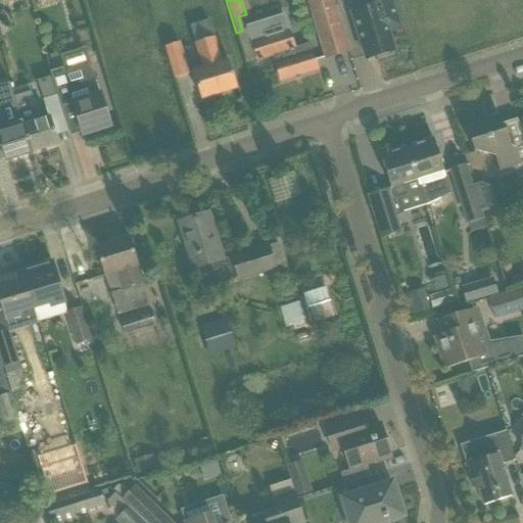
[(305,0),(324,57),(348,50),(332,0),(305,0)]
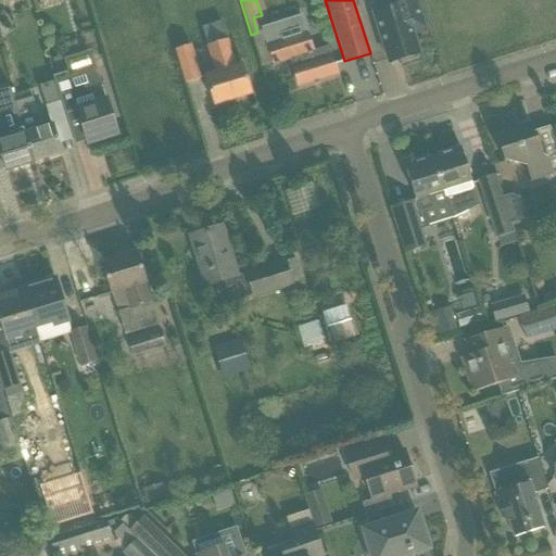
[(415,0),(388,0),(391,9),(374,14),(390,64),(402,60),(403,63),(417,59),(416,55),(418,54),(412,32),(424,28),(415,0)]
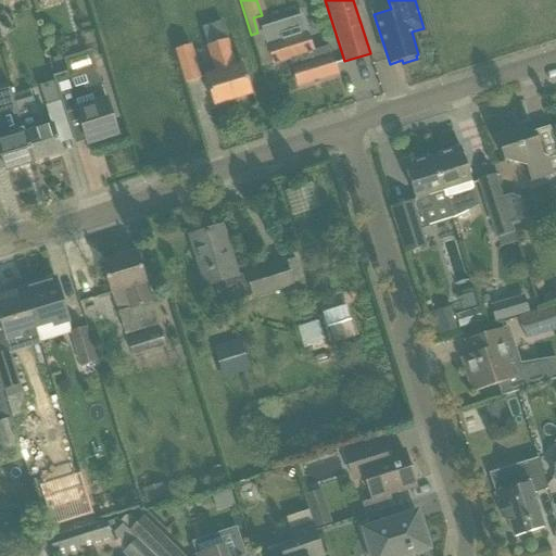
[(290,59),(298,86),(337,74),(329,48),(313,53),(306,35),(308,34),(302,15),(263,28),(274,65),(278,64),(278,62),(290,59)]
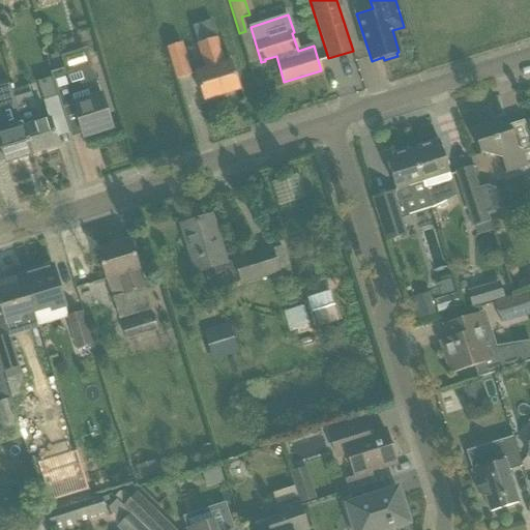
[(195,74),(204,101),(240,90),(231,62),(224,64),(210,22),(193,28),(206,70),(195,74)]
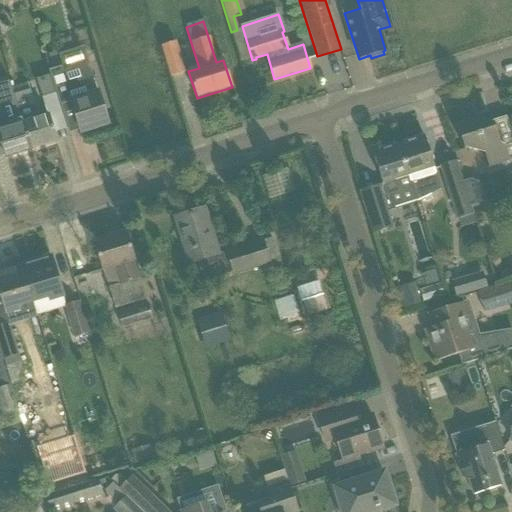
[(163,46),(171,77),(185,72),(176,42),(163,46)]
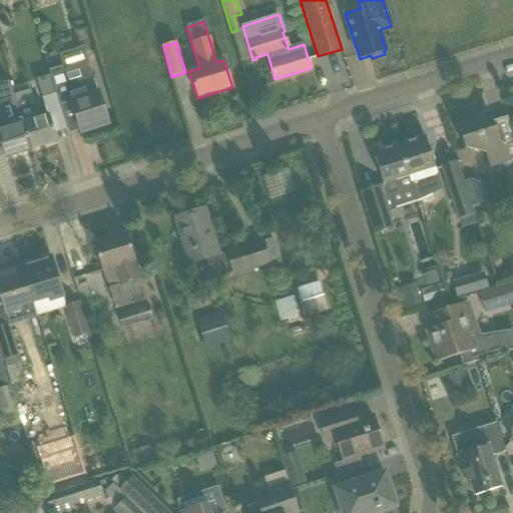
[(50,70),(47,71),(49,76),(60,107),(72,103),(75,114),(81,133),(108,125),(102,106),(94,79),(87,59),(62,67),(50,71),(50,70)]
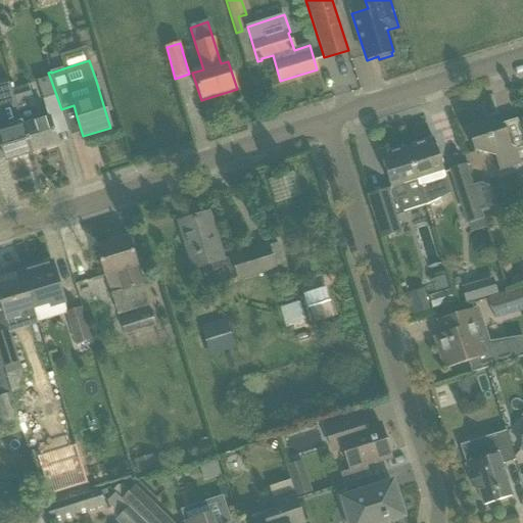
[(42,99),(47,113),(61,109),(50,78),(38,82),(43,98),(42,99)]
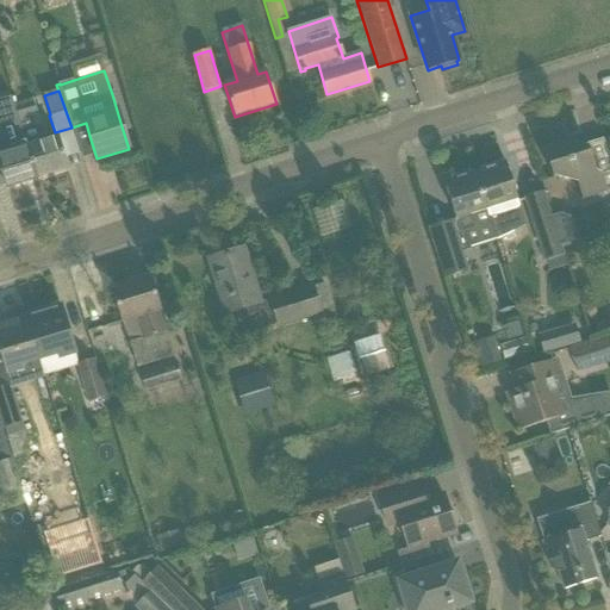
[(12,98),(11,99),(37,179),(67,168),(57,138),(43,143),(36,124),(39,123),(32,100),(14,106),(12,98)]
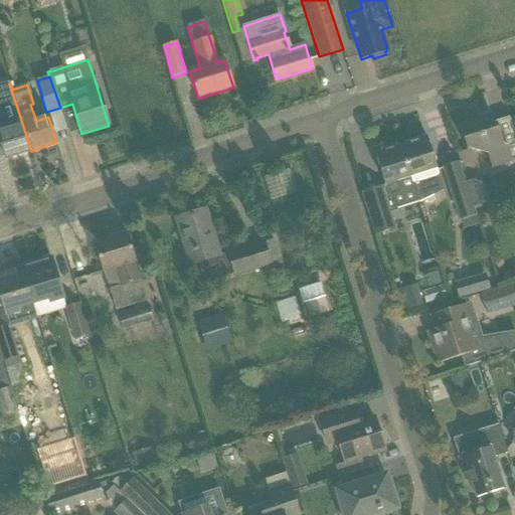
[(9,83),(0,86),(0,107),(7,131),(0,132),(0,142),(5,159),(31,151),(9,83)]
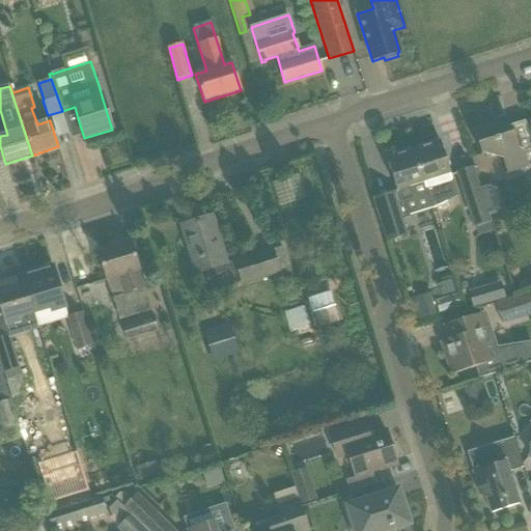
[(502,160),(507,173),(528,167),(528,165),(530,164),(530,140),(525,121),(506,128),(501,126),(500,123),(474,132),(481,156),(502,160)]
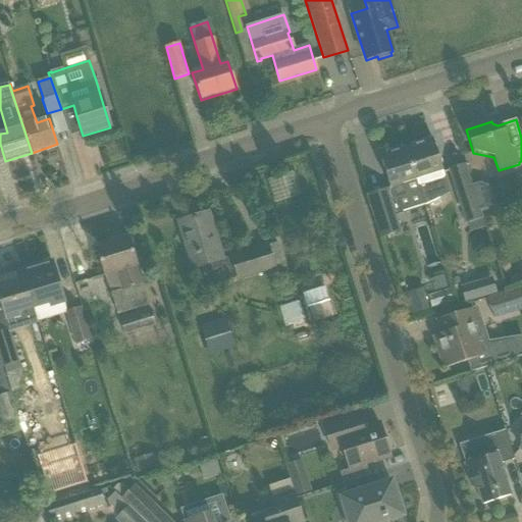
[(406,148),(425,206),(450,194),(446,181),(432,140),(406,148)]
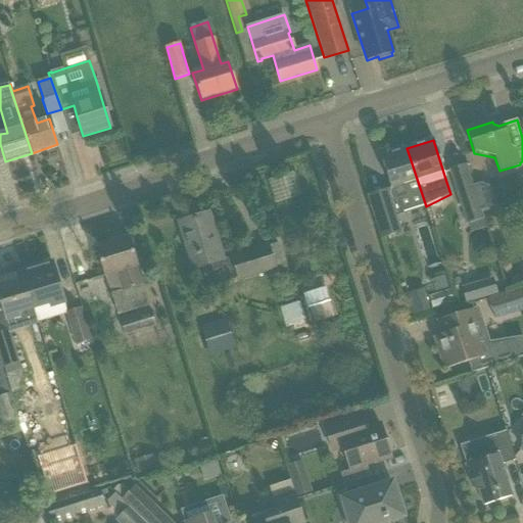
[(391,188),(387,190),(395,217),(403,215),(403,212),(426,206),(407,148),(381,157),(391,188)]
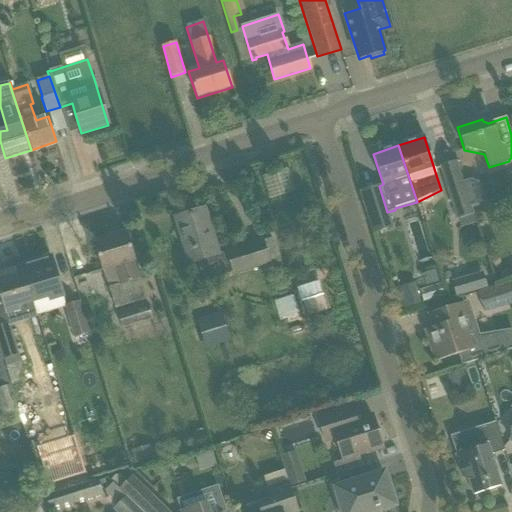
[(439,166),(456,220),(474,215),(456,160),(439,166)]
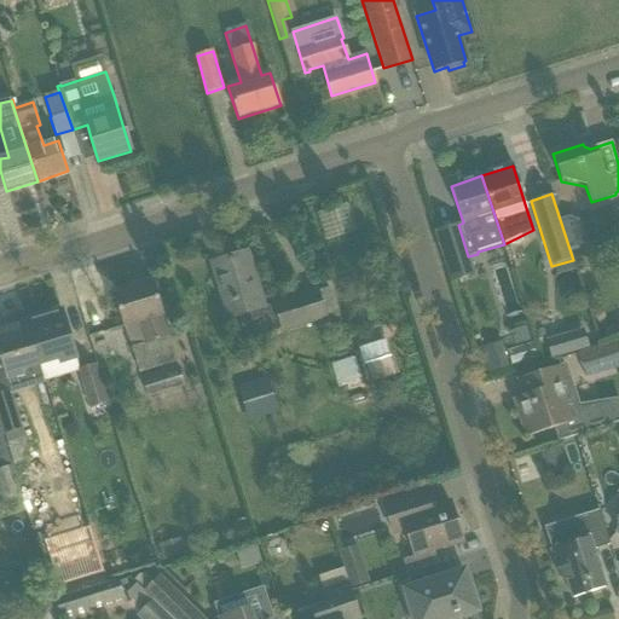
[(447,227),(438,231),(455,282),(474,276),(468,256),(458,225),(447,227)]
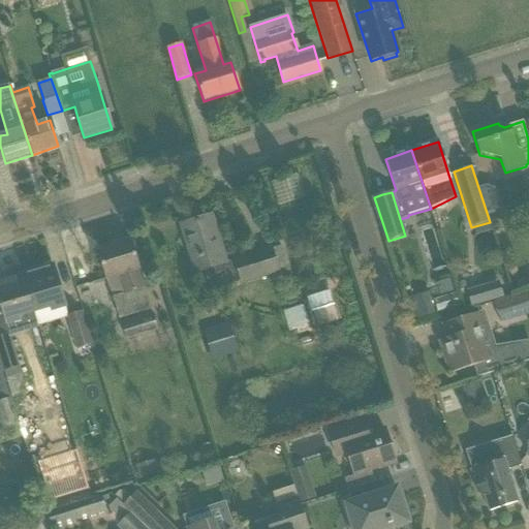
[(226,263),(217,237),(211,216),(181,225),(188,247),(196,273),(214,268),(216,275),(224,272),(229,286),(241,282),(242,284),(281,272),(280,271),(273,248),(226,263)]
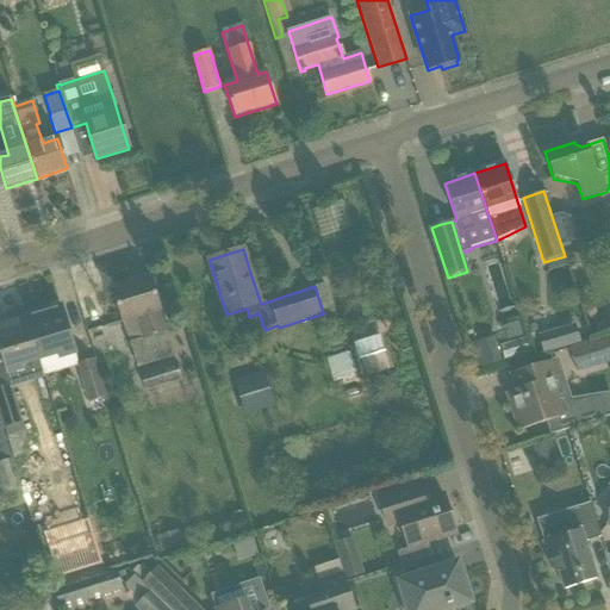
[(150,279),(113,291),(119,312),(123,323),(135,319),(141,340),(129,343),(137,367),(174,355),(157,300),(150,279)]
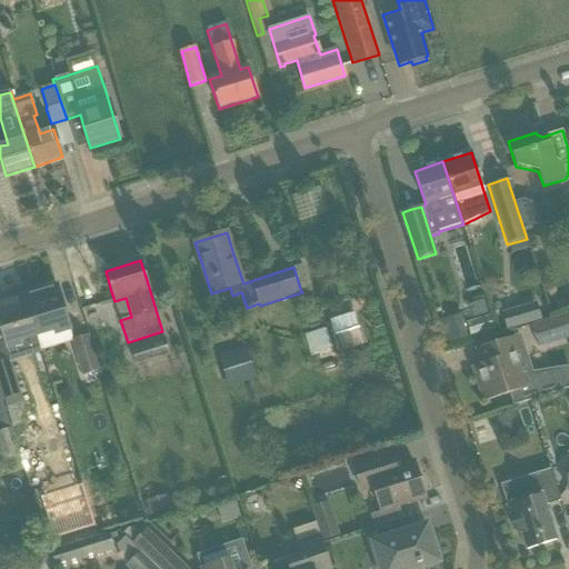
[(25,296),(37,335),(52,330),(53,335),(70,330),(57,286),(25,296)]
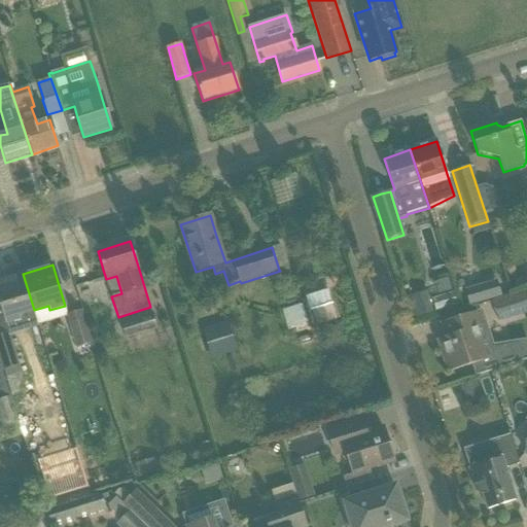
[(34,310),(23,274),(0,280),(0,307),(5,323),(21,319),(20,315),(34,310)]
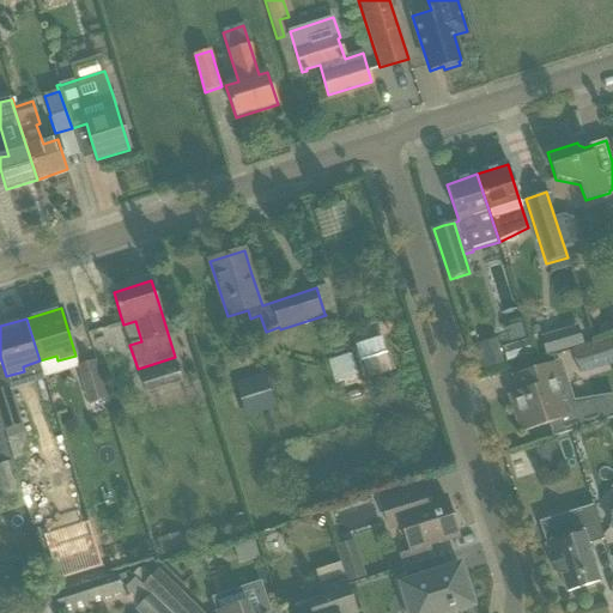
[(577,327),(540,338),(546,356),(583,345),(577,327)]
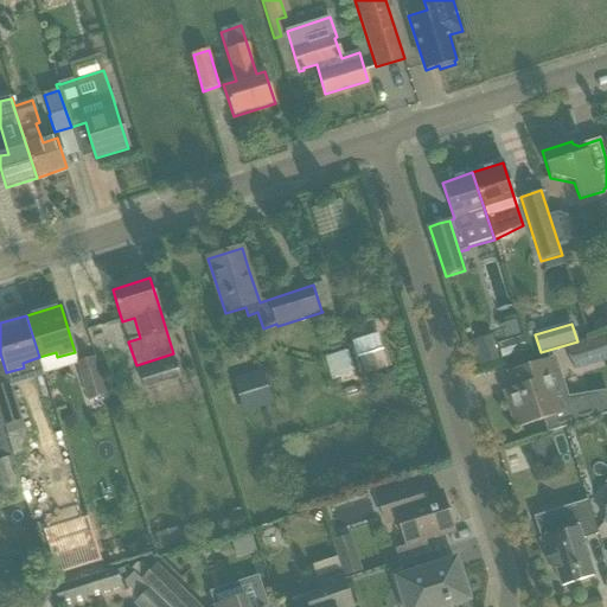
[(606,333),(567,346),(575,371),(606,360),(606,333)]
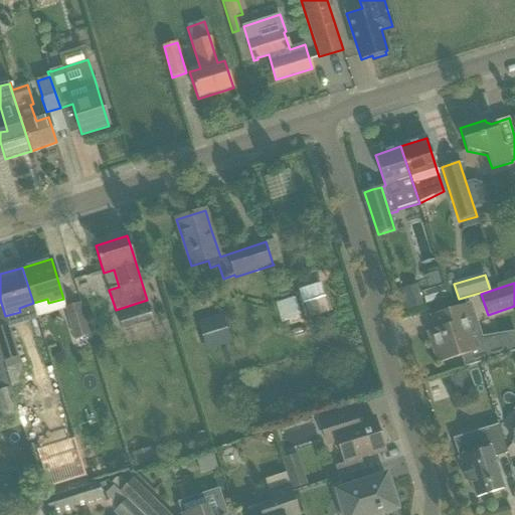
[(309,302),(302,304),(305,315),(307,319),(331,311),(322,285),(317,287),(305,290),(309,302)]
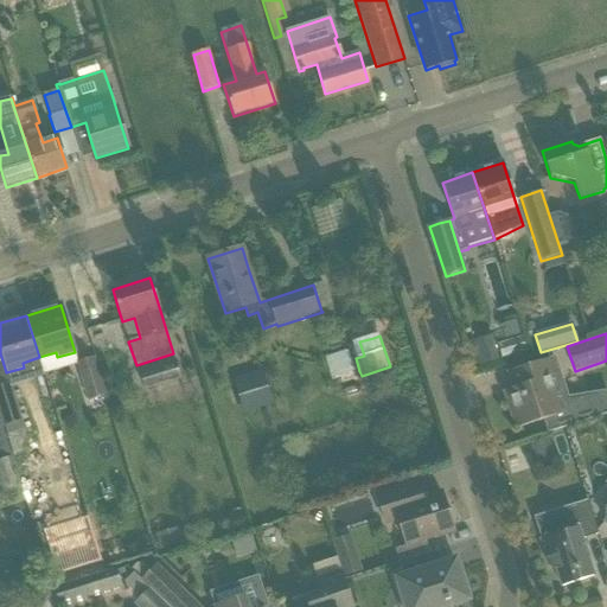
[(477,340),(467,343),(472,356),(475,369),(491,364),(499,362),(491,336),(477,340)]
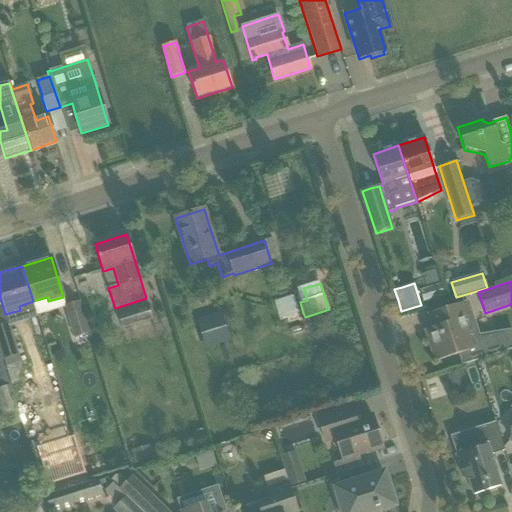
[(296,313),(290,296),(274,301),(280,318),(296,313)]
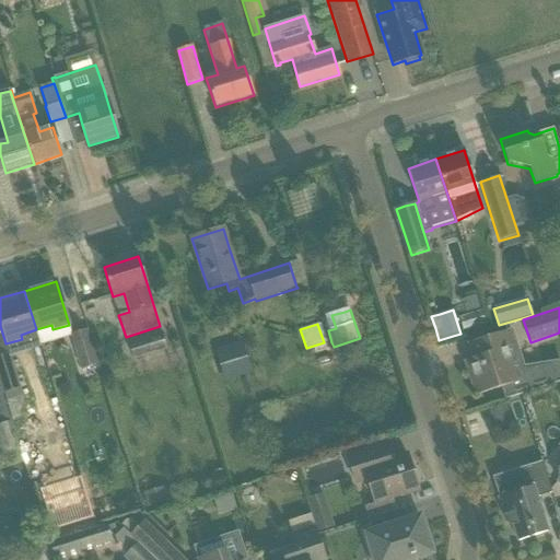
[(71,335),(81,371),(97,365),(86,330),(71,335)]
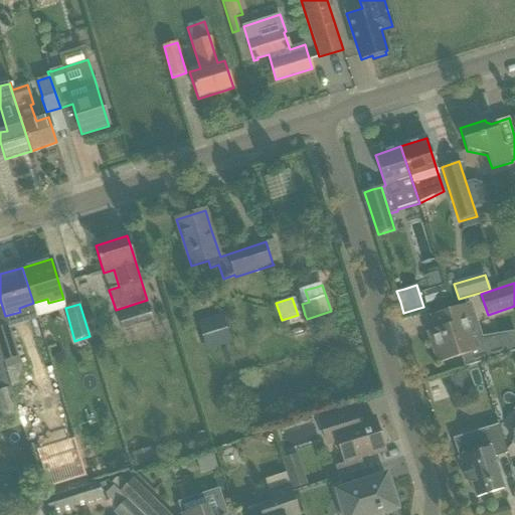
[(467,304),(431,316),(436,330),(426,332),(438,364),(463,356),(467,368),(512,353),(506,334),(481,339),(474,317),(471,318),(467,304)]
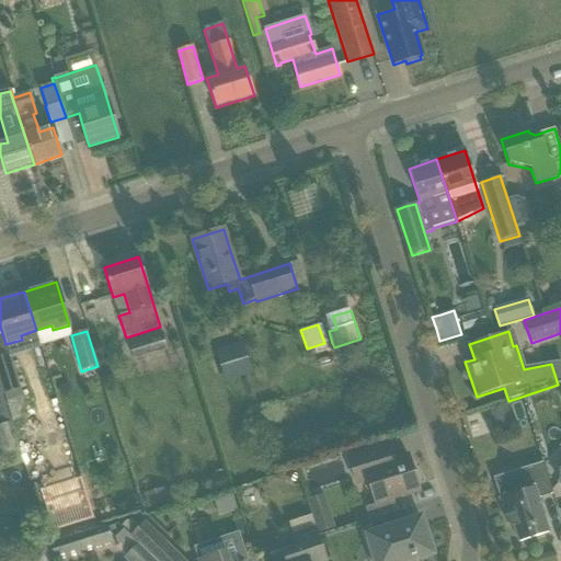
[(129,342),(135,361),(167,351),(161,332),(129,342)]
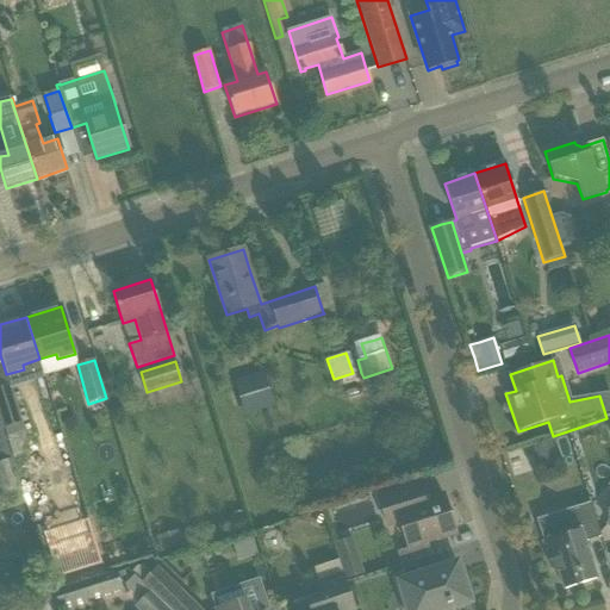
[(72,378),(50,384),(56,405),(78,400),(72,378)]
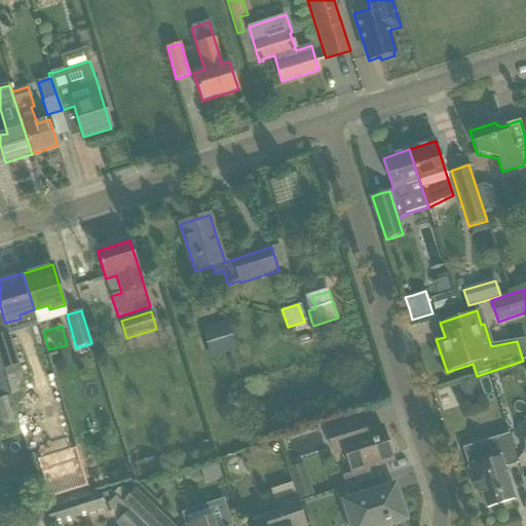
[(0,360),(3,370),(17,366),(7,332),(0,334),(0,360)]
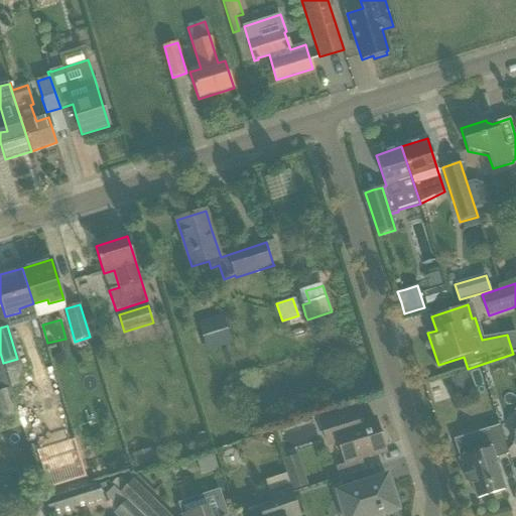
[(222,327),(200,334),(206,353),(228,346),(222,327)]
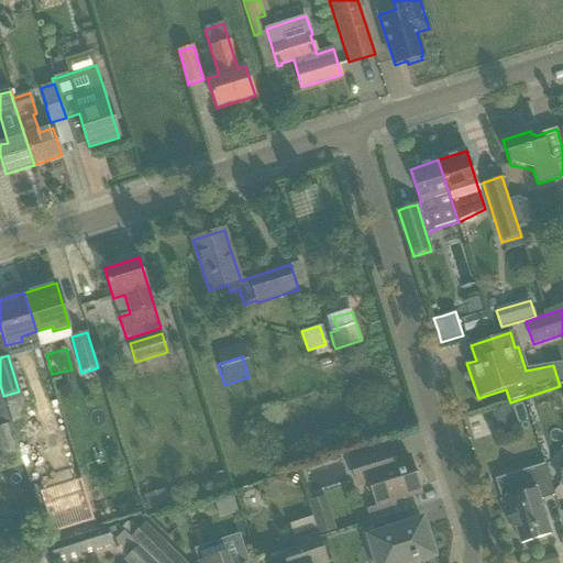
[(0,427),(11,423),(0,390),(0,389),(0,427)]
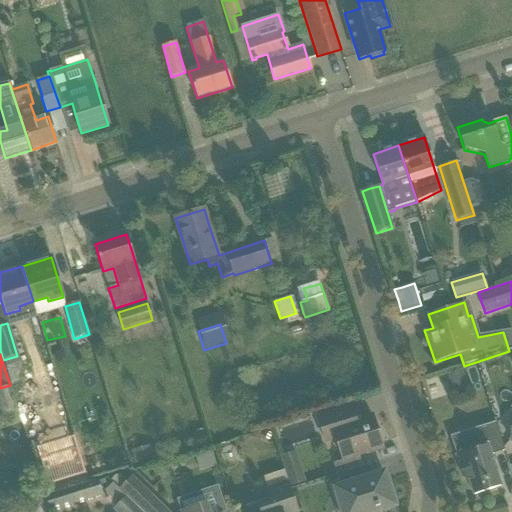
[(447,375),(454,395),(469,390),(463,369),(447,375)]
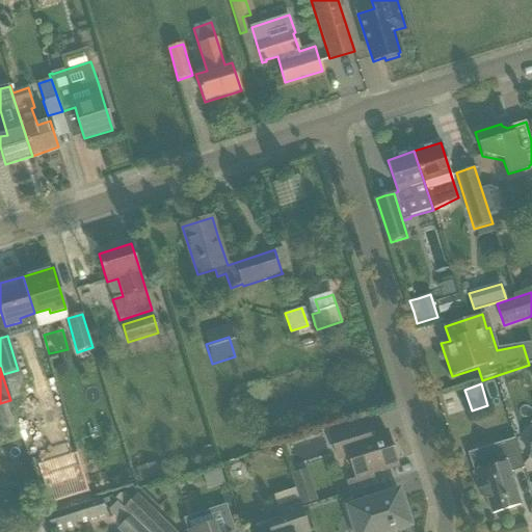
[(2,430),(6,444),(22,439),(18,425),(19,425),(10,401),(0,403),(0,426),(1,430),(2,430)]
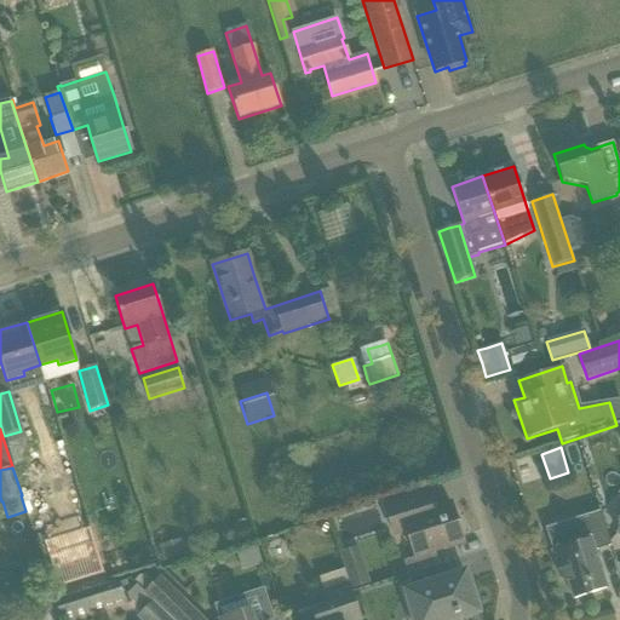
[(407,500),(385,507),(394,535),(406,532),(414,558),(435,552),(440,550),(463,543),(461,535),(463,532),(460,522),(455,520),(454,516),(451,505),(436,510),(430,493),(407,500)]
